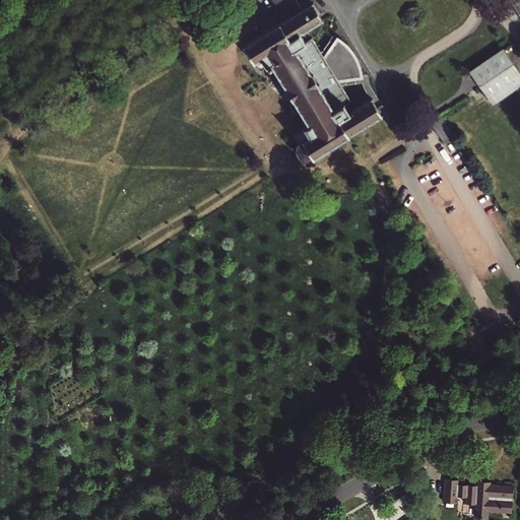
[(258,64),(270,57),(286,83),(281,85),(288,96),(293,94),(309,120),(293,130),(299,140),(297,147),(301,153),(308,155),(311,153),(312,154),(383,112),(377,104),(373,96),(372,98),(350,111),(346,104),(352,101),(343,85),(324,55),(313,36),(307,41),(303,34),(325,19),(313,0),(278,0),(285,11),(242,38),(258,64)]
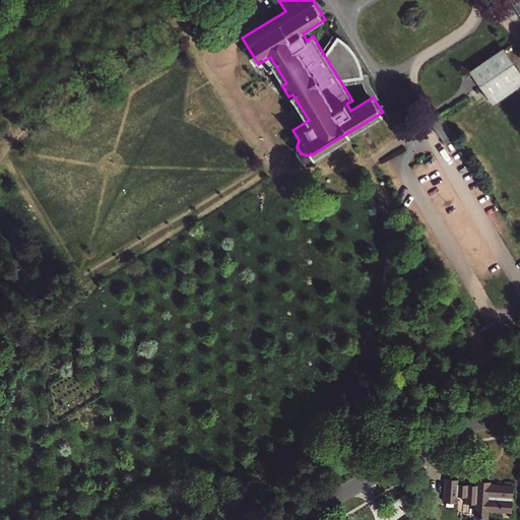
[(338,36),(324,55),(343,85),(364,81),(365,87),(372,98),(373,96),(377,104),(381,101),(373,88),(370,81),(369,74),(365,75),(363,67),(360,60),(355,53),(351,47),(344,40),(338,36)]
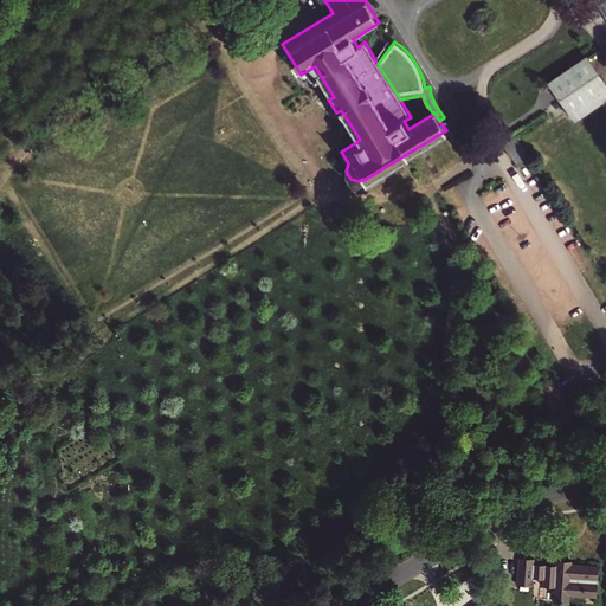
[(605,77),(591,53),(587,56),(597,71),(591,76),(593,81),(601,75),(605,82),(605,86),(569,111),(575,118),(605,97),(605,77)]
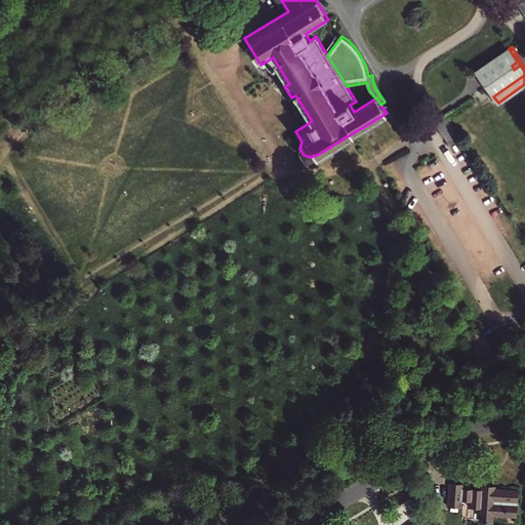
[(509,48),(477,70),(488,88),(493,96),(524,75),(524,71),(521,65),(514,70),(512,66),(517,62),(509,48)]
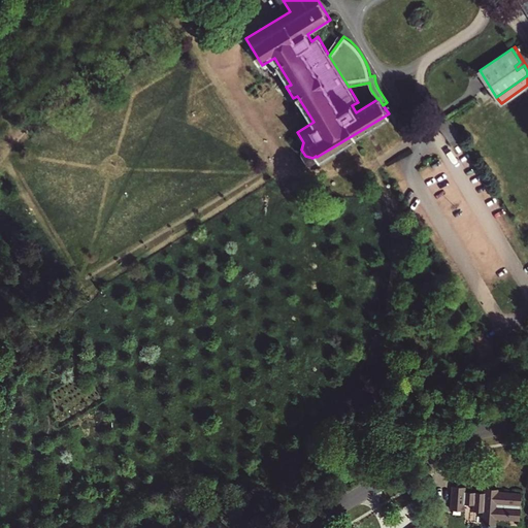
[(521,513),(521,487),(496,487),(496,484),(484,484),(484,489),(465,489),(465,486),(451,486),(451,507),(464,507),(465,501),(474,501),(474,507),(485,507),(485,521),(497,521),(497,513),(521,513)]
